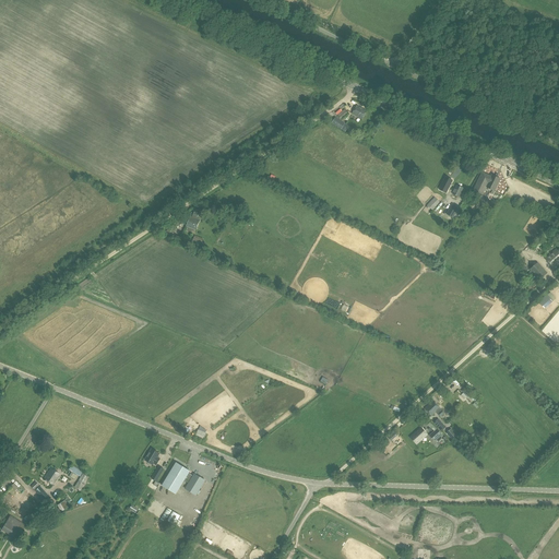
[(357,105),(353,114),(363,119),(367,110),(357,105)]
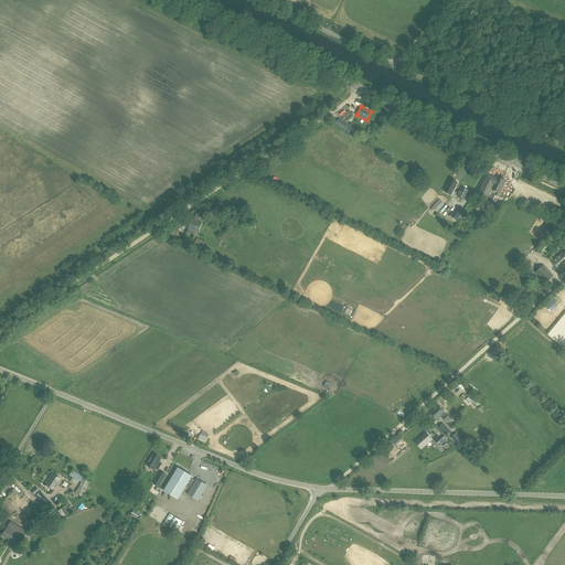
[(336,125),(344,131),(349,125),(339,119),(336,125)]
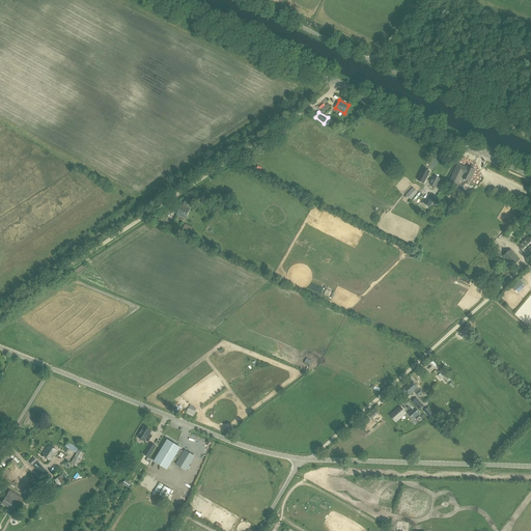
[(470,182),(475,170),(467,166),(467,167),(457,163),(451,176),(450,175),(449,178),(450,179),(449,180),(458,185),(457,186),(462,188),(464,183),(468,185),(469,180),(470,182)]
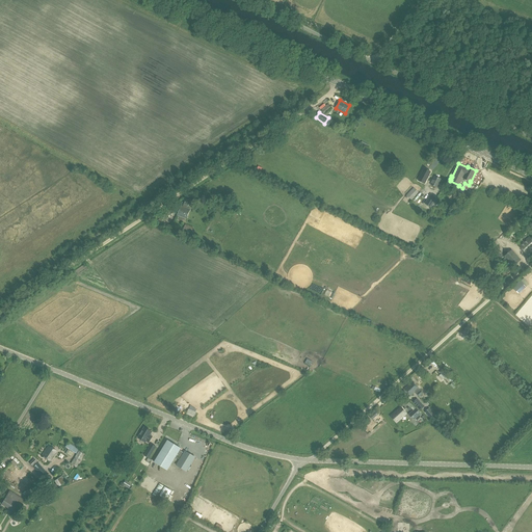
[(425,184),(430,171),(424,168),(418,181),(425,184)]
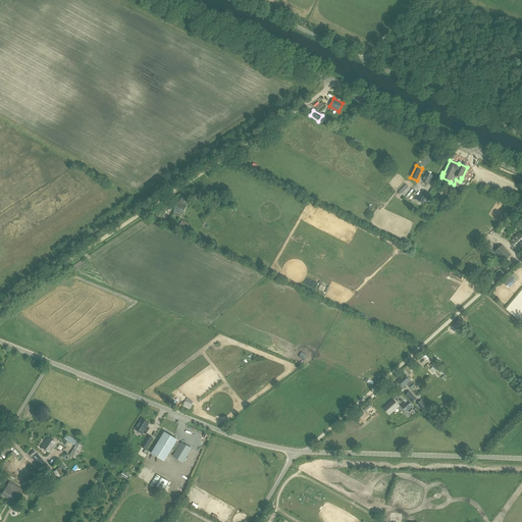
[(404,196),(411,189),(406,184),(399,192),(404,196)]
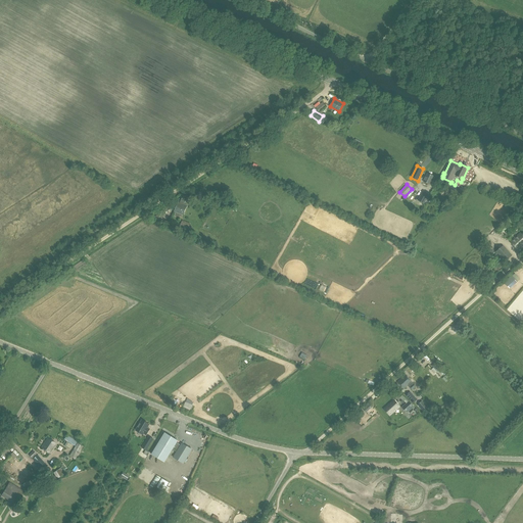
[(423,204),(429,195),(423,191),(418,201),(423,204)]
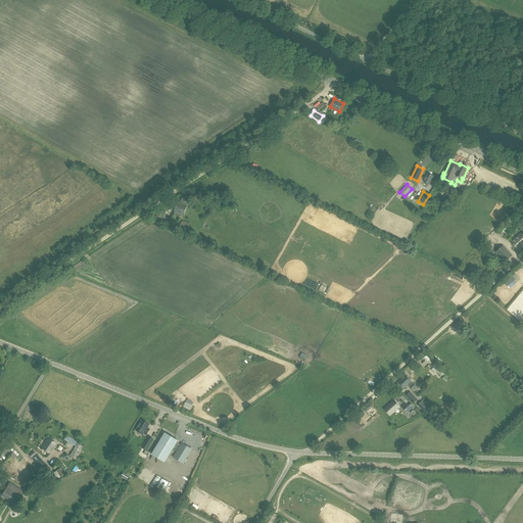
[(184,203),(186,200),(182,198),(180,203),(178,202),(174,211),(183,215),(187,205),(183,204),(184,202),(184,203)]
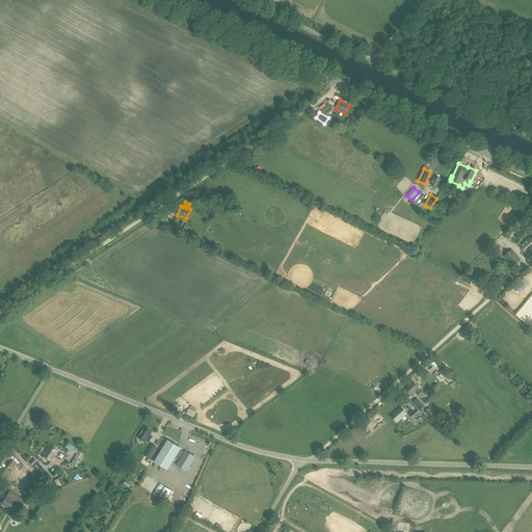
[(167,216),(171,213),(168,209),(157,217),(161,223),(168,218),(167,216)]
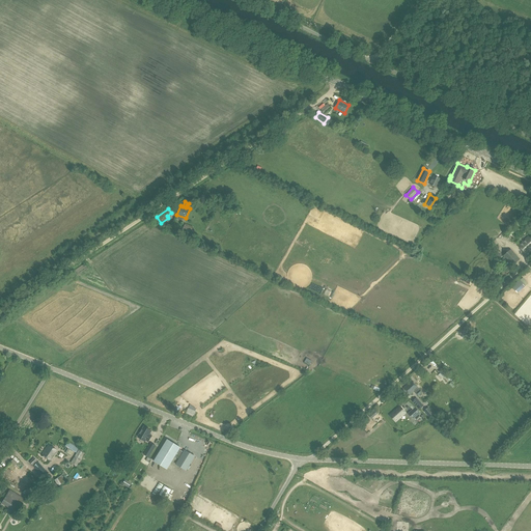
[(185,224),(184,227),(183,230),(190,233),(193,228),(185,224)]
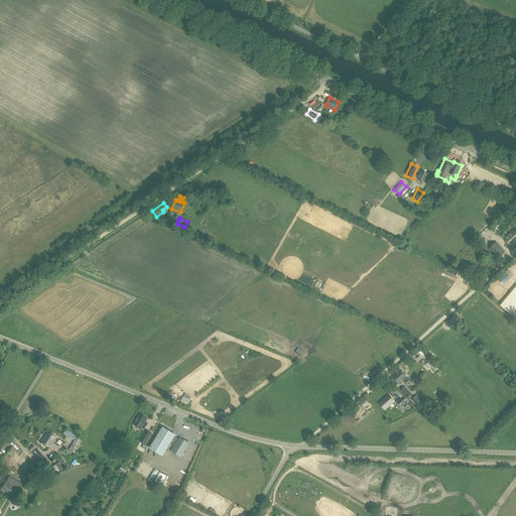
[(511,247),(515,241),(515,233),(512,230),(503,239),(511,247)]
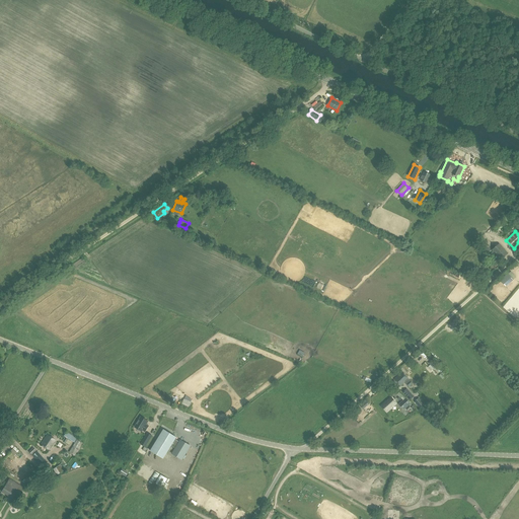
[(501,261),(508,252),(500,243),(492,250),(493,251),(501,261)]
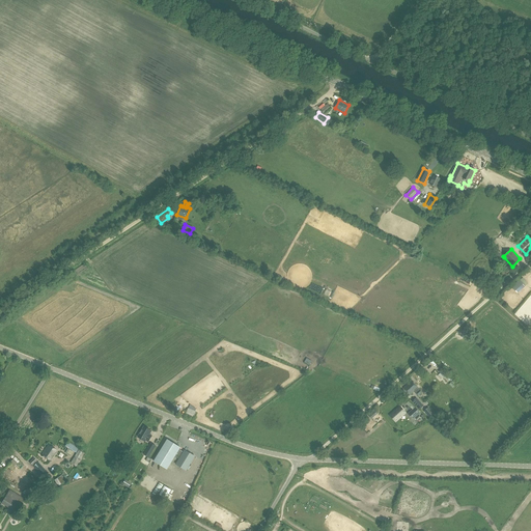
[(496,263),(502,257),(498,252),(492,259),(496,263)]
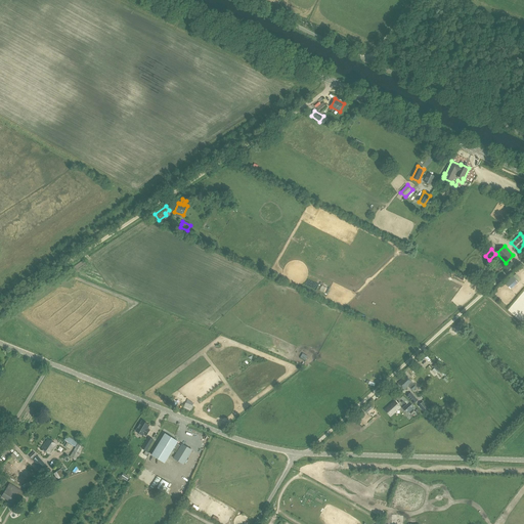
[(516,274),(506,284),(511,290),(521,279),(516,274)]
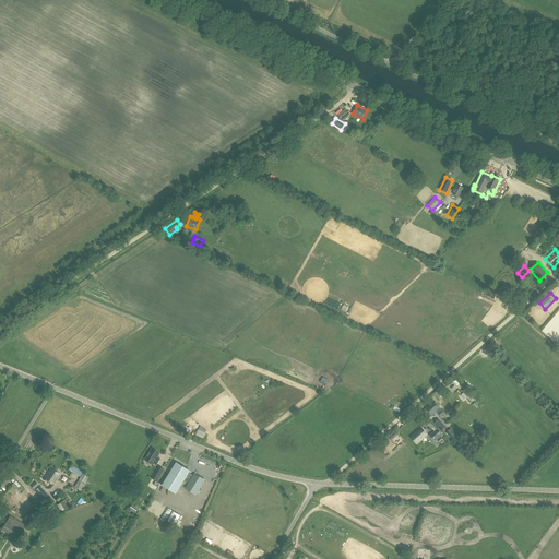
[(431,417),(437,412),(440,417),(444,413),(442,411),(441,411),(433,402),(425,409),(431,417)]
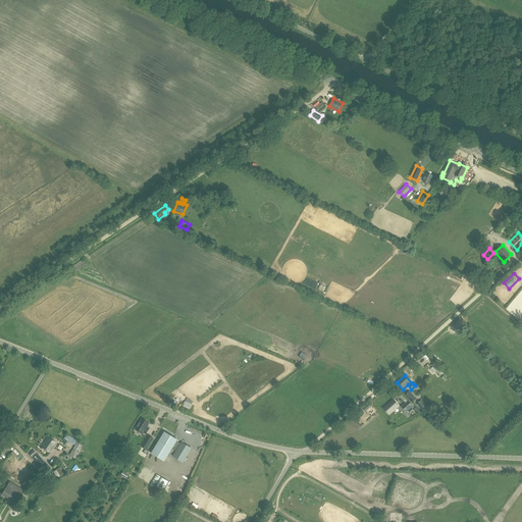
[(412,403),(416,399),(409,390),(405,395),(412,403)]
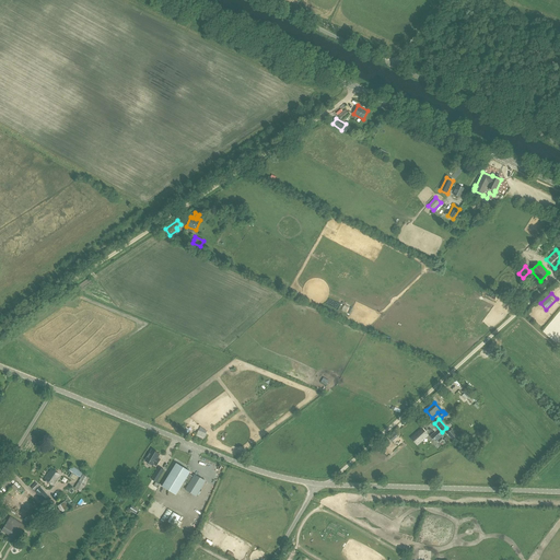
[(430,420),(428,422),(434,430),(438,428),(430,420)]
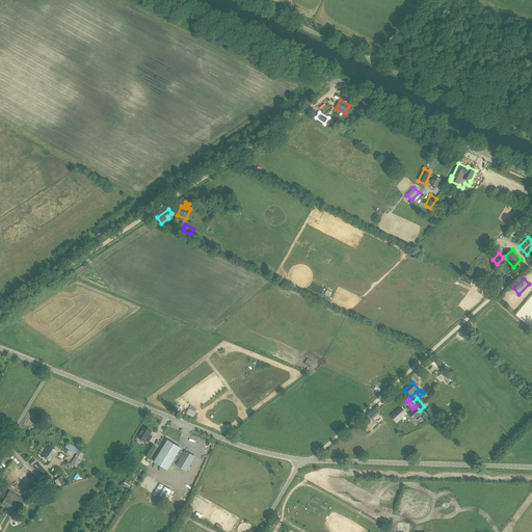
[(402,407),(396,413),(395,413),(391,417),(396,423),(401,419),(401,418),(406,414),(402,407)]
